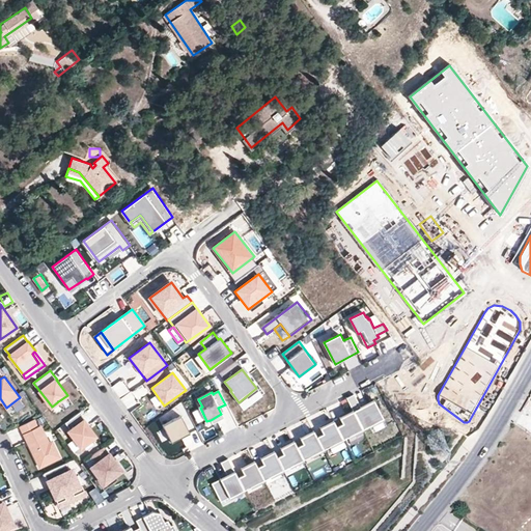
[(155,406),(160,401),(155,393),(148,397),(155,406)]
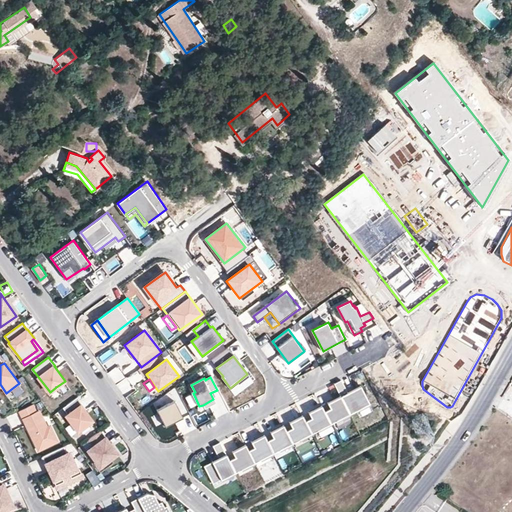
[(371,404),(362,386),(349,393),(342,380),(335,384),(341,396),(350,414),(371,404)]
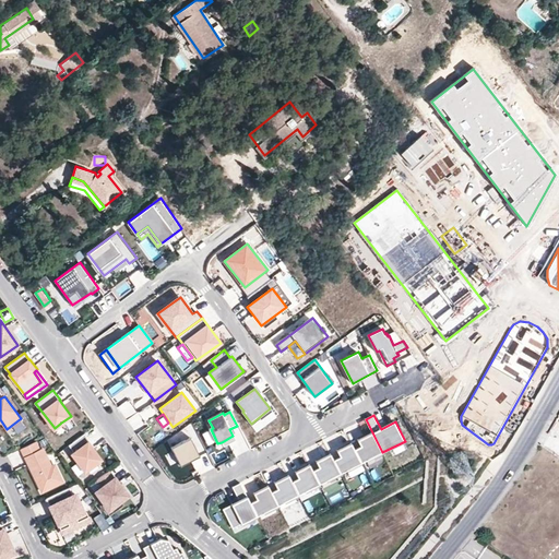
[(76,425),(71,416),(61,423),(68,431),(76,425)]
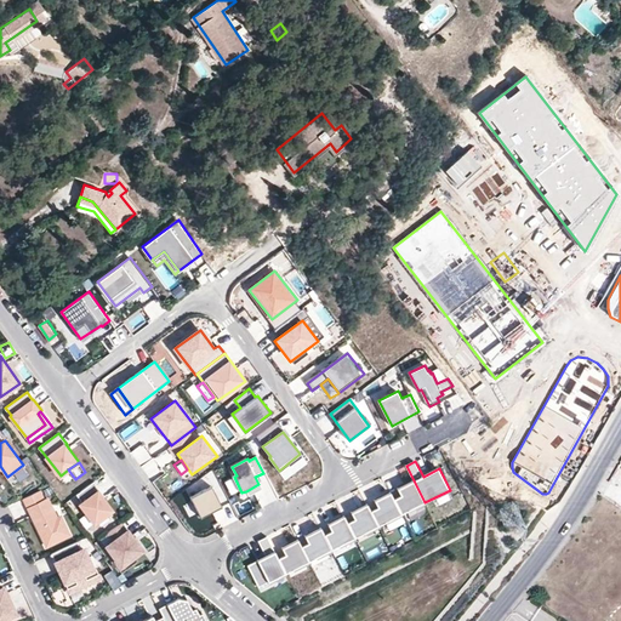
[(402,514),(425,502),(414,480),(398,489),(402,495),(394,499),(402,514)]
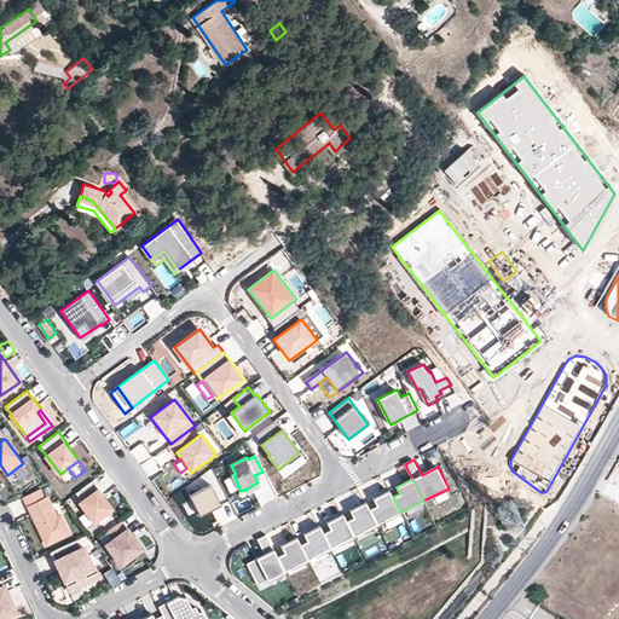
[(100,489),(94,480),(76,493),(82,501),(80,503),(94,521),(113,509),(98,490),(100,489)]
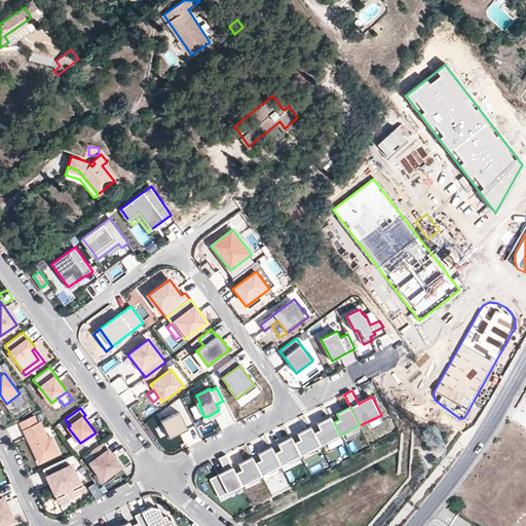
[(222,415),(219,410),(209,416),(211,421),(222,415)]
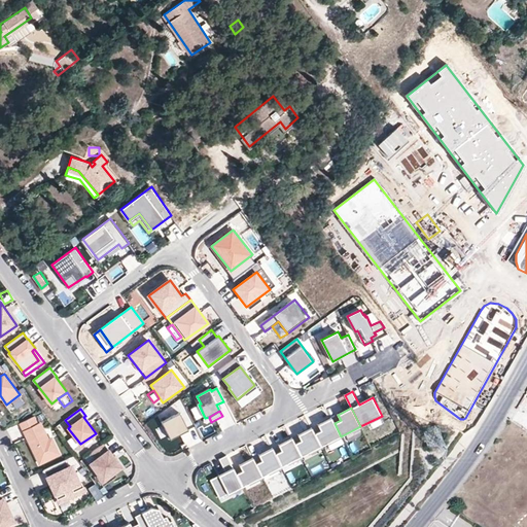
[(179,415),(163,423),(171,438),(187,430),(179,415)]
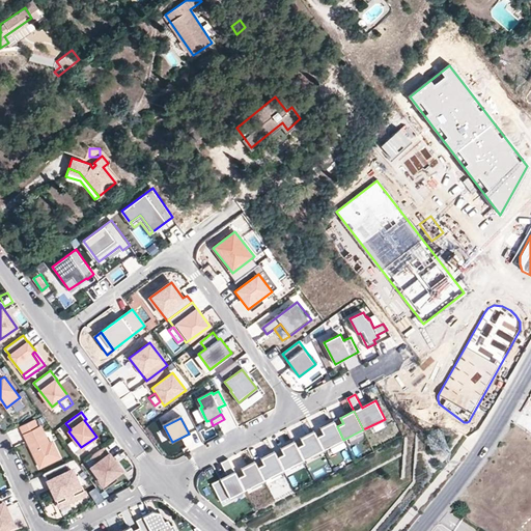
[(34,420),(21,426),(40,467),(60,457),(53,442),(49,444),(40,425),(37,427),(34,420)]
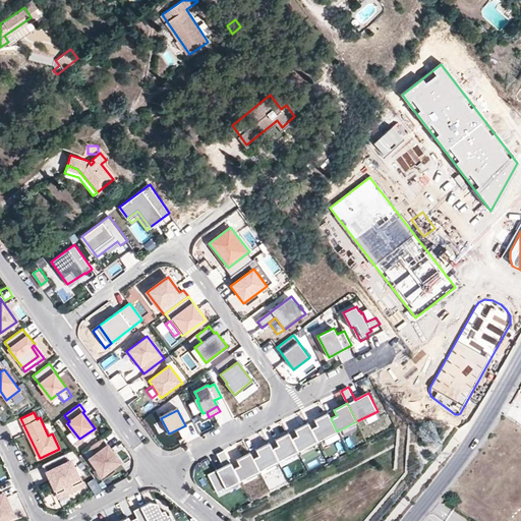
[(317,441),(337,431),(331,418),(328,413),(315,420),(317,425),(311,428),(317,441)]
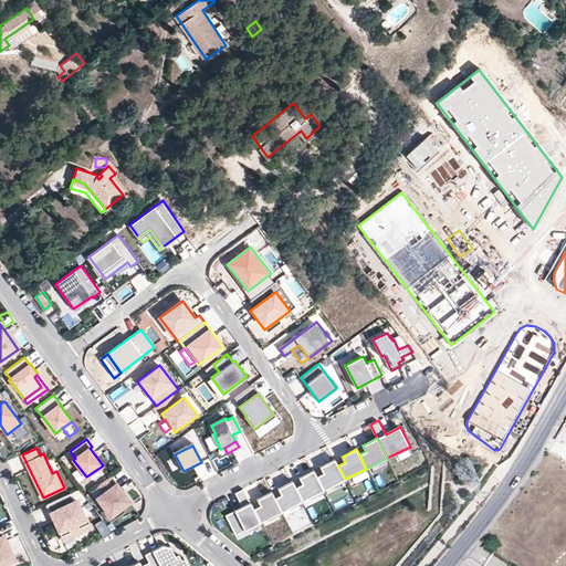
[(324,490),(345,479),(338,465),(335,460),(321,467),(324,473),(317,477),(324,490)]
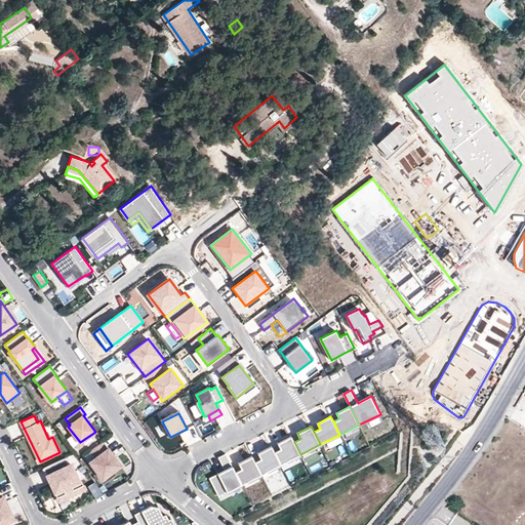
[(281,465),(300,454),(294,442),(291,437),(278,443),(281,448),(275,452),(281,465)]
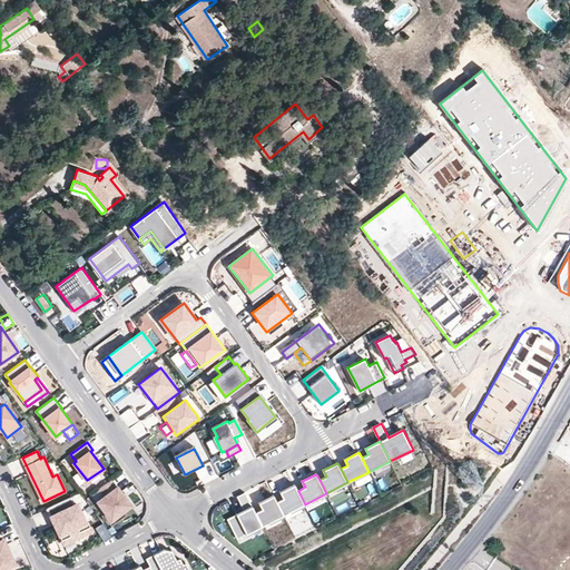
[(111,520),(130,505),(111,480),(98,490),(104,498),(98,502),(111,520)]
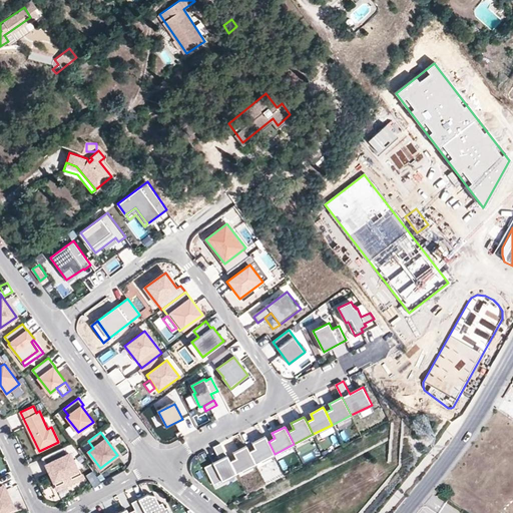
[(255,463),(275,454),(269,442),(266,436),(252,443),(255,448),(249,451),(255,463)]
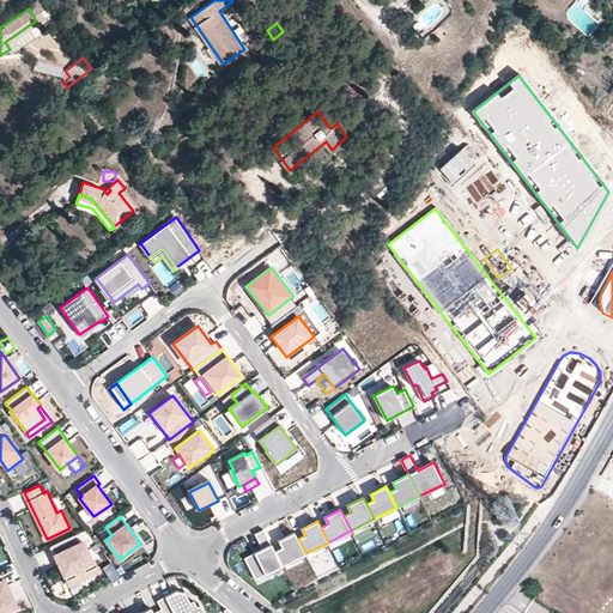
[(256,580),(283,565),(275,551),(265,529),(255,534),(263,548),(246,558),(256,580)]
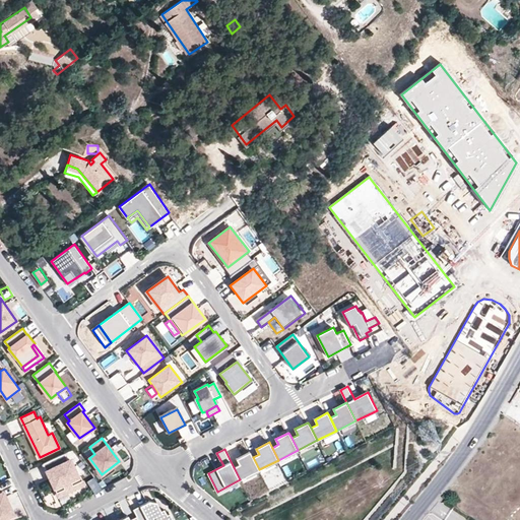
[(240,479),(259,469),(253,457),(250,452),(237,459),(240,464),(234,467),(240,479)]
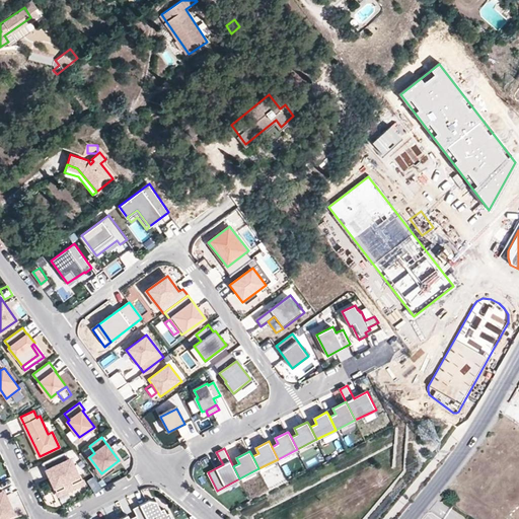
[(69,460),(65,453),(44,463),(59,496),(85,484),(77,465),(75,466),(71,458),(69,460)]
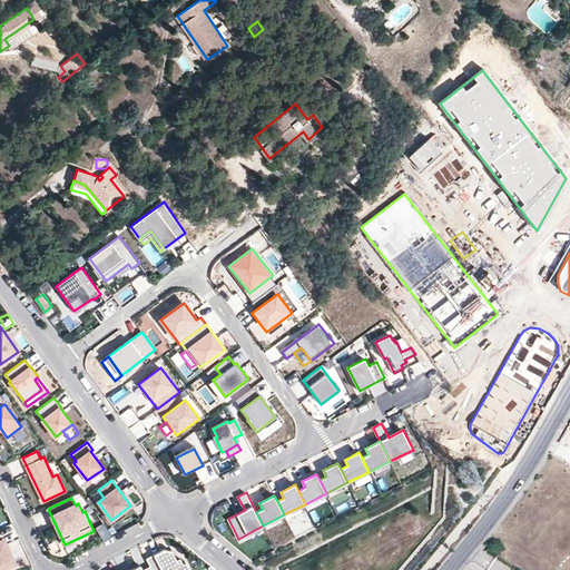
[(102,522),(95,526),(100,538),(108,533),(102,522)]
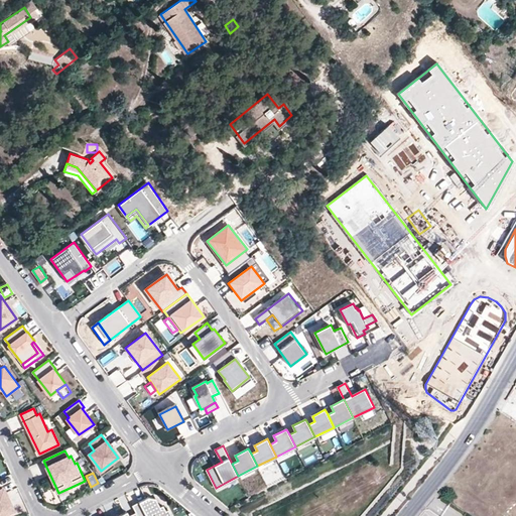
[(0,490),(0,489),(0,515),(13,510),(3,488),(0,490)]
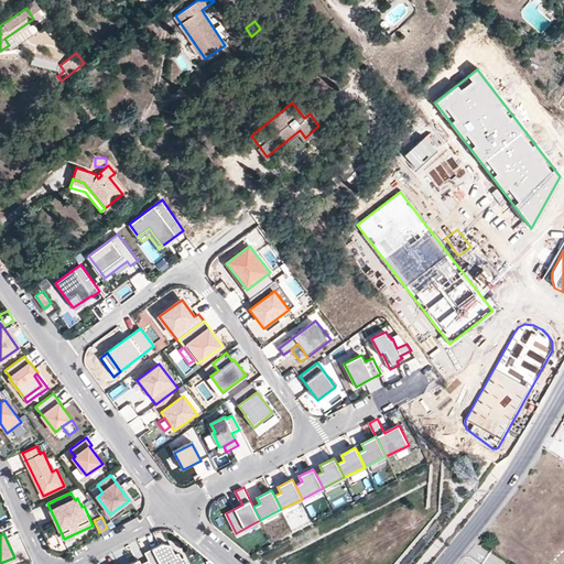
[(144,553),(149,561),(150,563),(186,563),(184,557),(181,559),(179,553),(174,554),(167,541),(144,553)]
